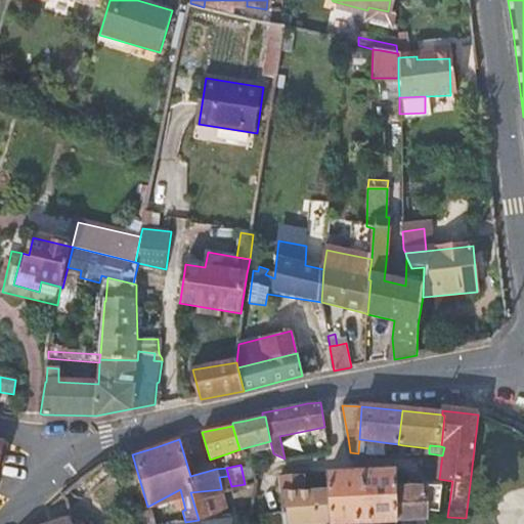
[(328,523),(390,523),(395,523),(397,523),(397,488),(397,473),(363,473),(326,473),(326,489),(328,523)]
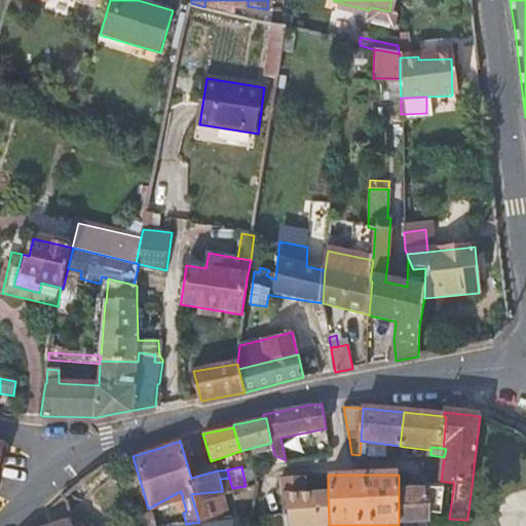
[(220,479),(222,489),(232,488),(229,478),(220,479)]
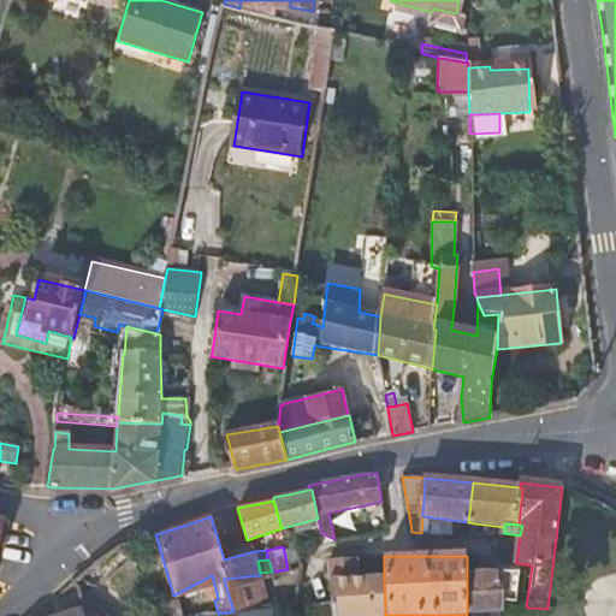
[(329,562),(329,581),(359,578),(356,560),(329,562)]
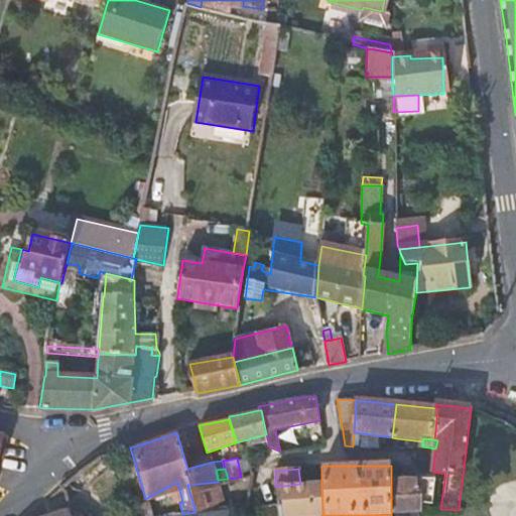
[(420,482),(391,481),(391,515),(420,515),(420,507),(420,482)]
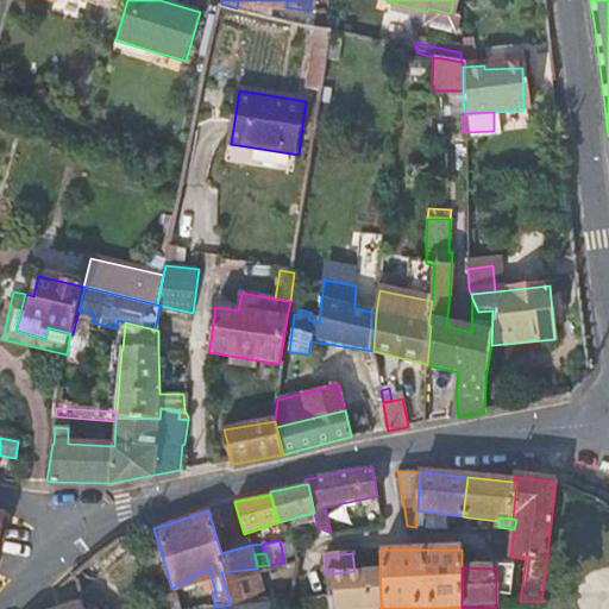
[(272,598),(257,569),(221,572),(231,604),(268,600),(272,598)]
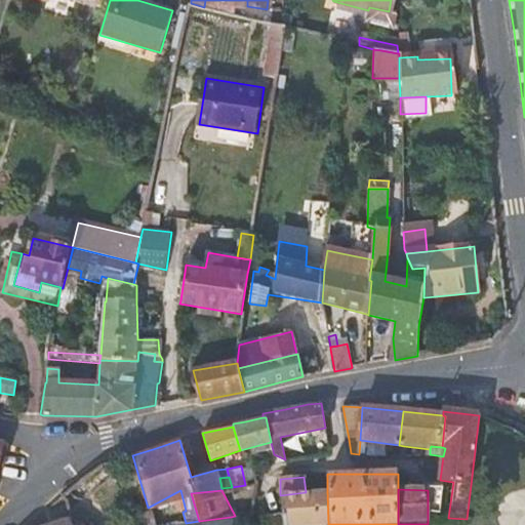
[(316,491),(306,492),(280,495),(281,511),(285,524),(328,524),(327,490),(316,491)]
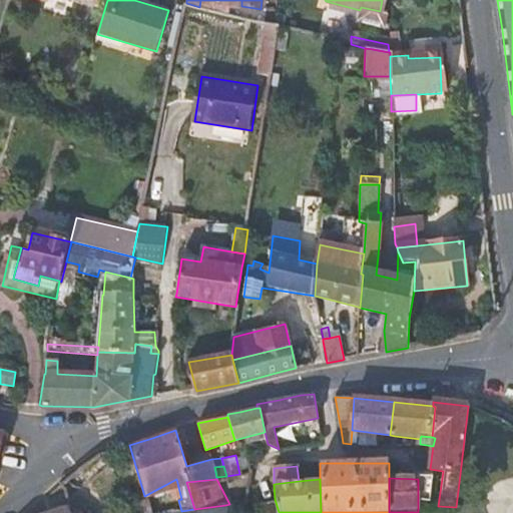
[(141,501),(144,512),(152,512),(148,499),(145,500),(141,501)]
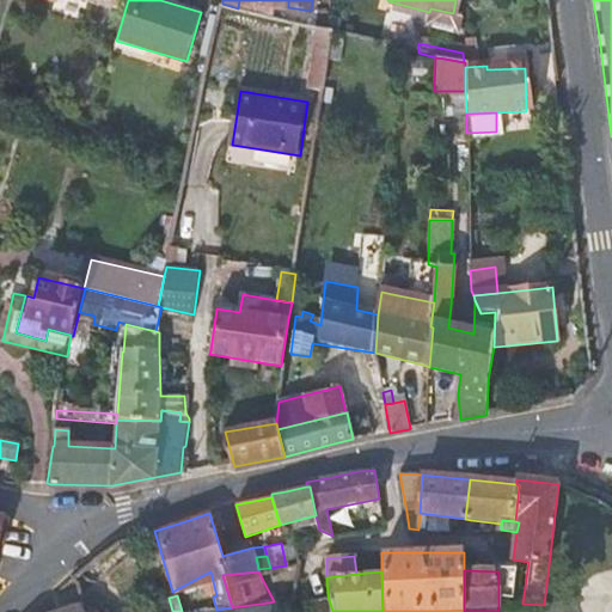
[(332,611),(328,595),(322,595),(300,597),(300,611),(332,611)]
